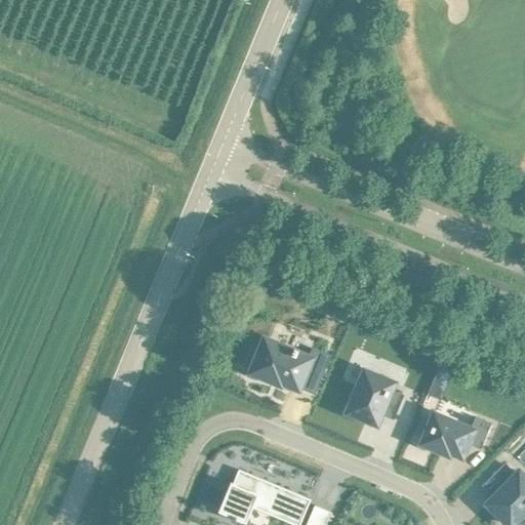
[(264,338),(249,372),(251,372),(250,375),(267,381),(268,379),(270,380),(279,385),(280,381),(282,382),(297,389),(298,388),(313,394),(329,356),(312,349),(309,357),(296,352),(297,350),(293,348),(292,351),(264,338)]
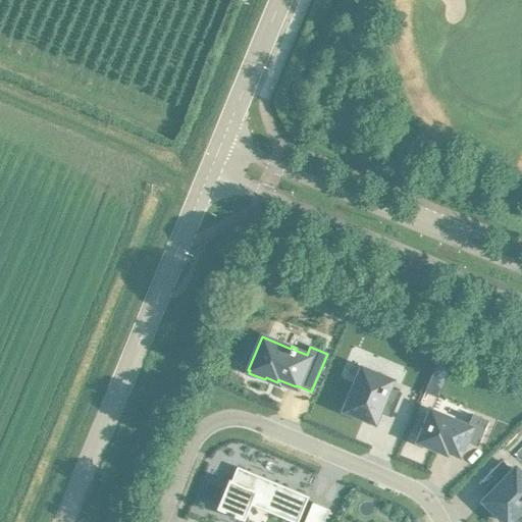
[(361,368),(345,410),(373,422),(378,412),(389,416),(400,393),(387,387),(390,380),(361,368)]
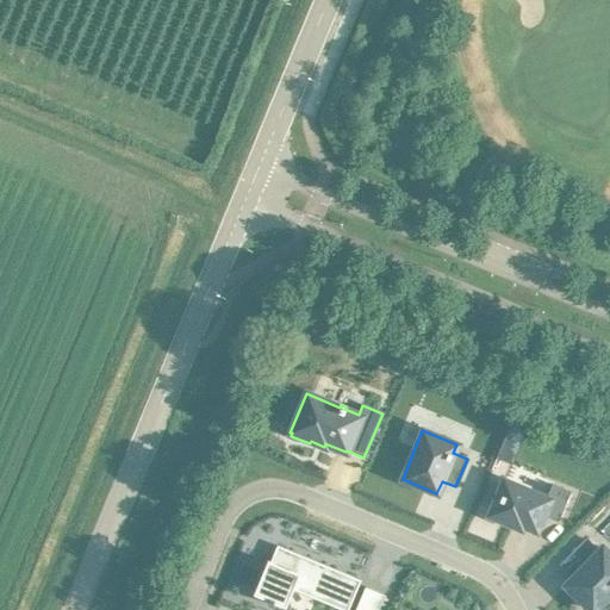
[(503,480),(489,515),(521,528),(522,526),(535,531),(542,514),(556,520),(568,492),(552,485),(547,499),(503,480)]
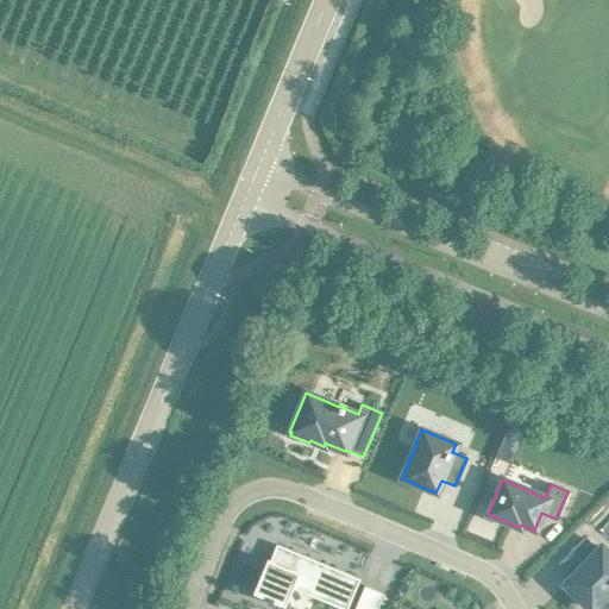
[(584,539),(560,563),(572,576),(564,584),(589,608),(591,608),(608,591),(608,554),(601,547),(597,551),(584,539)]
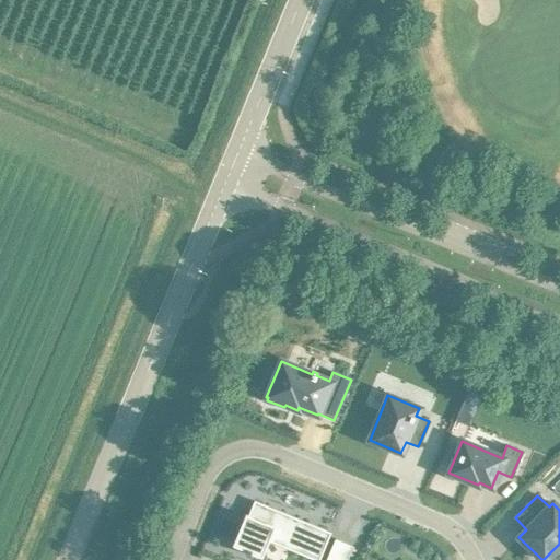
[(249,510),(234,547),(261,558),(268,541),(284,548),(287,543),(323,558),(333,534),(258,502),(254,512),(249,510)]
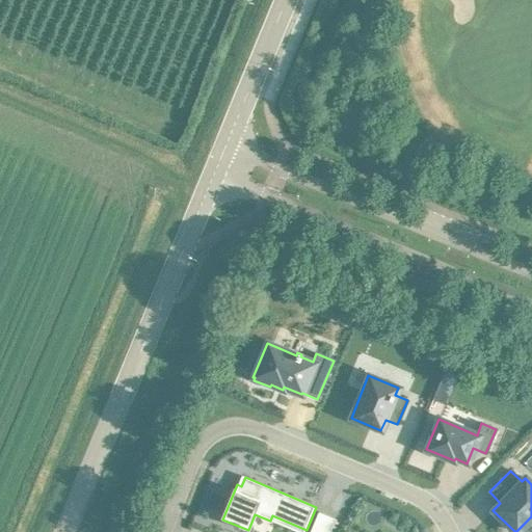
[(328,531),(336,520),(318,512),(309,531),(328,531)]
